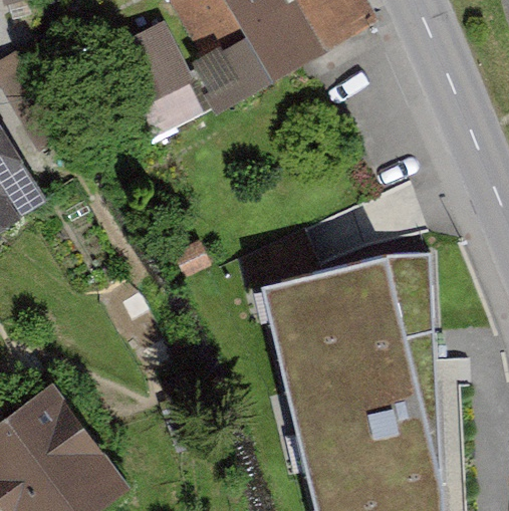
[(269,85),(218,0),(162,0),(199,63),(189,68),(217,115),(269,85)]
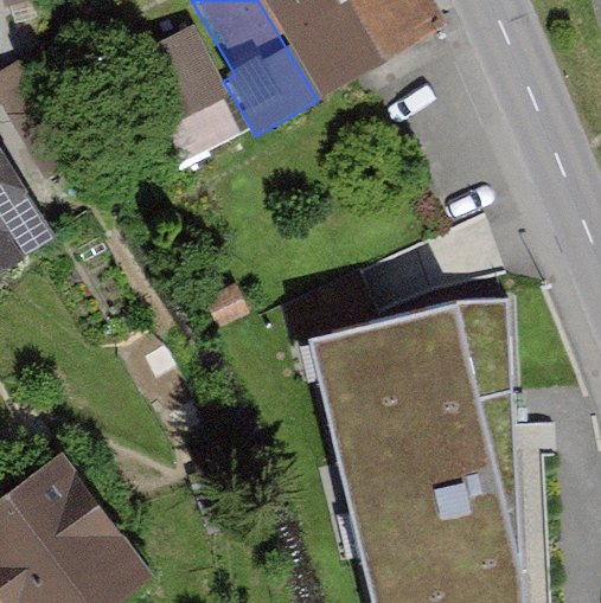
[(439,30),(421,0),(257,0),(318,101),(439,30)]
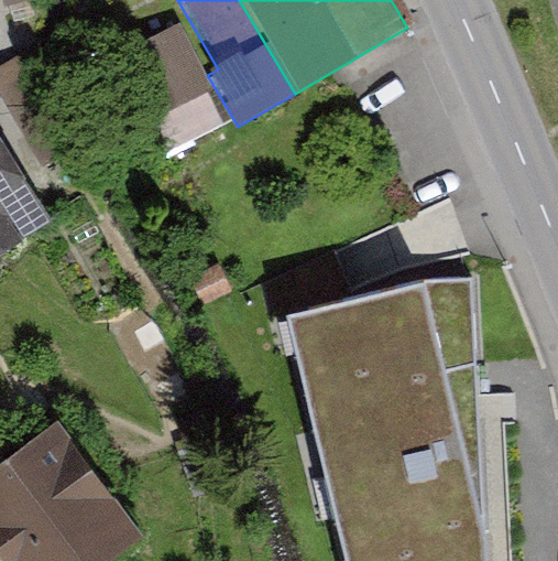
[(173,27),(91,68),(123,131),(206,89),(173,27)]
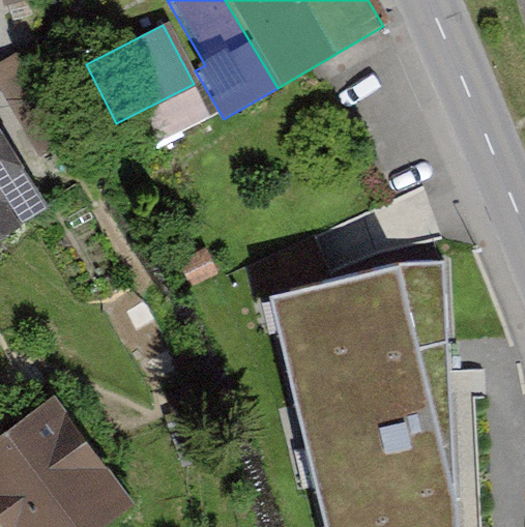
[(0,237),(44,210),(0,139),(0,237)]
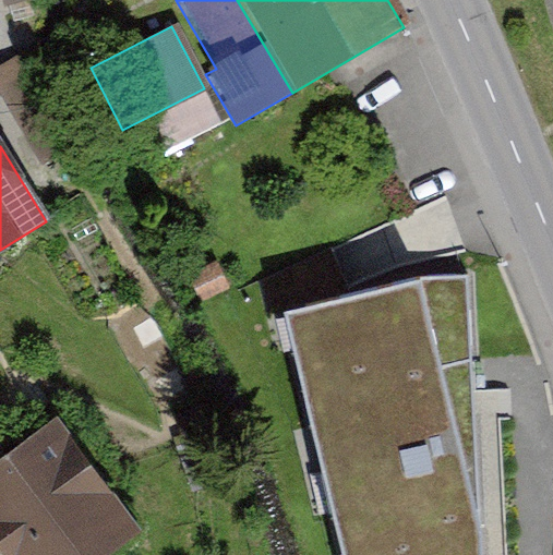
[(475,554),(471,274),(416,275),(415,269),(279,301),(321,463),(340,554),(475,554)]
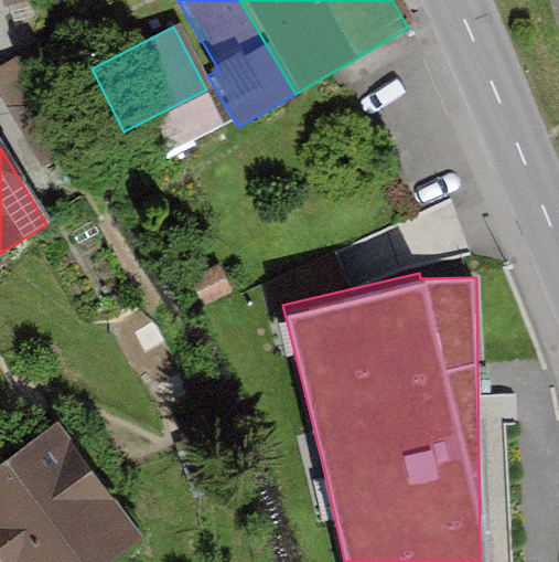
[(98,561),(139,531),(53,415),(0,454),(0,561),(98,561)]
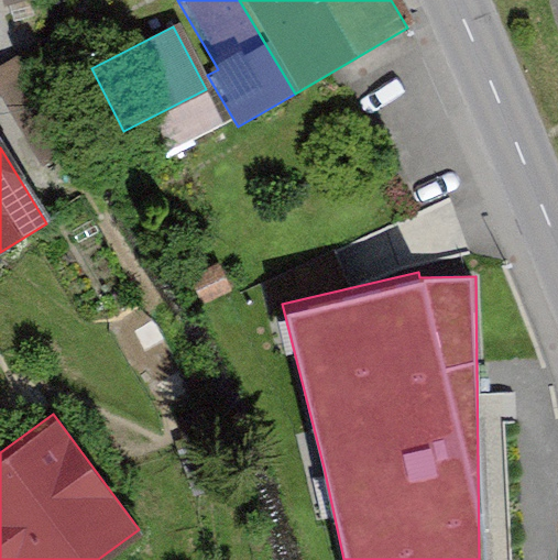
All buildings are outlined.
